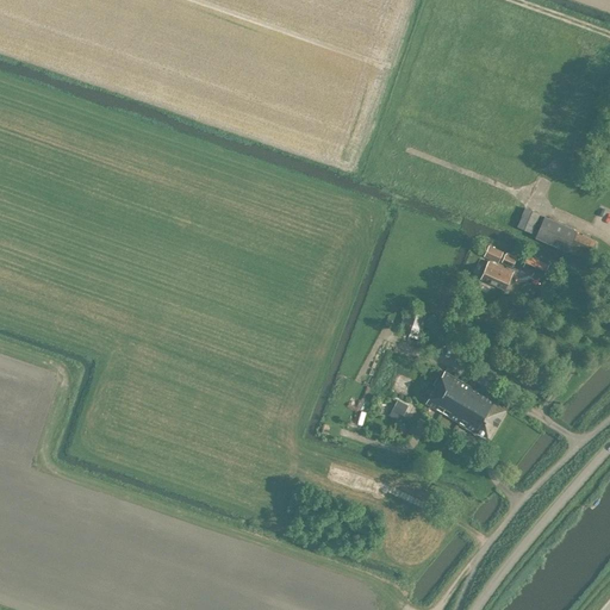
[(516,225),(530,231),(537,213),(524,207),(516,225)]
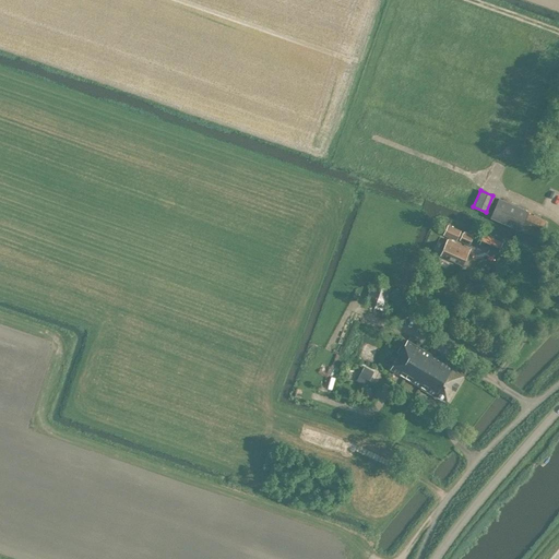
[(519,229),(519,228),(537,236),(545,219),(526,212),(527,211),(499,198),(490,216),(519,229)]
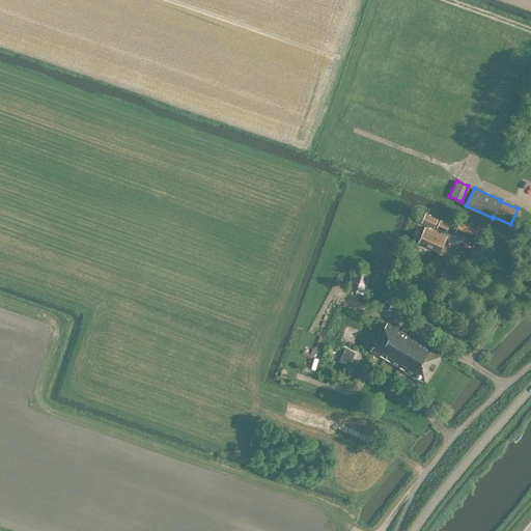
[(437,227),(446,231),(449,224),(440,220),(437,227)]
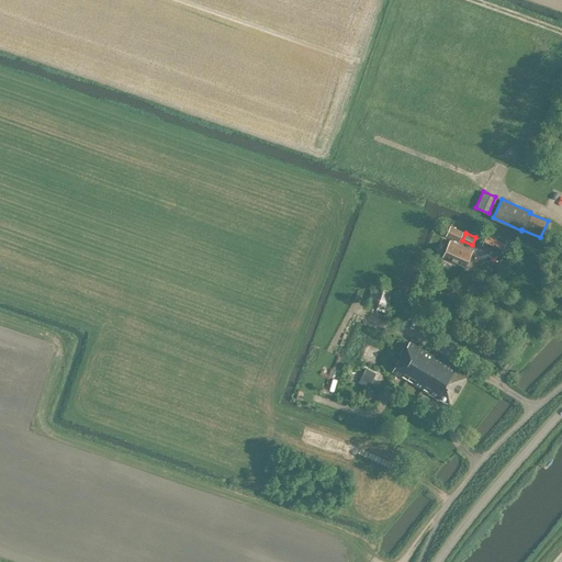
[(444,256),(464,266),(472,249),(450,239),(444,256)]
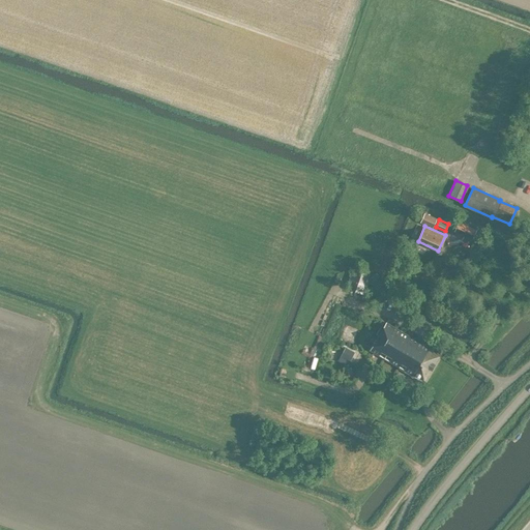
[(476,229),(469,226),(465,234),(472,237),(476,229)]
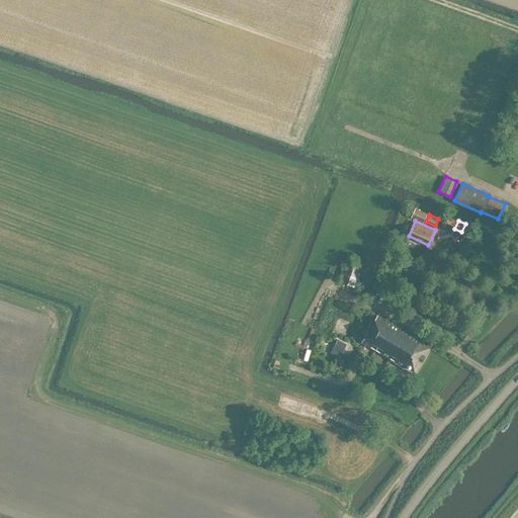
[(338,280),(355,287),(362,268),(358,266),(344,262),(338,280)]
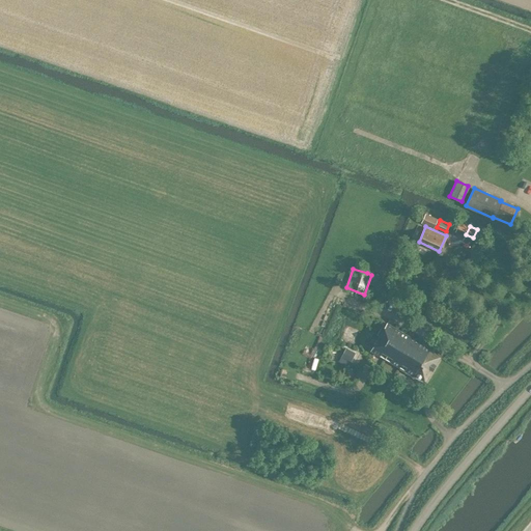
[(400,367),(399,368),(424,383),(440,356),(429,348),(429,347),(386,323),(370,350),(400,367)]
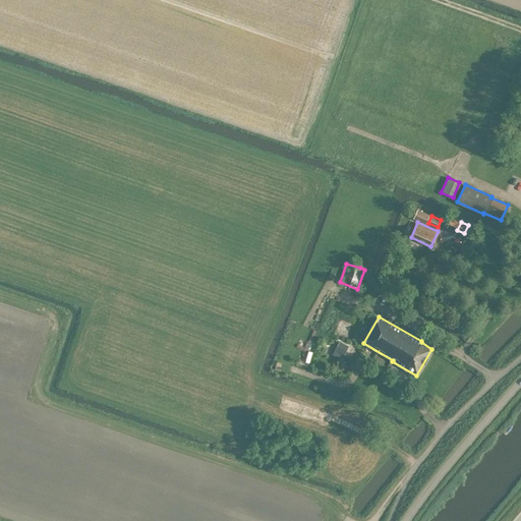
[(347,347),(338,342),(335,349),(344,354),(347,347)]
